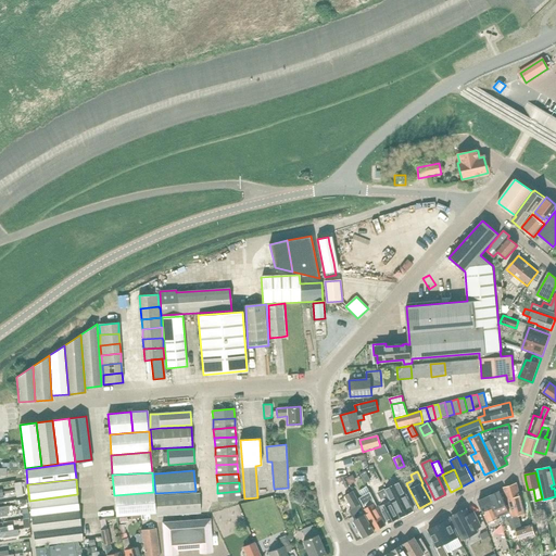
[(400,482),(387,489),(401,517),(413,512),(404,493),(400,482)]
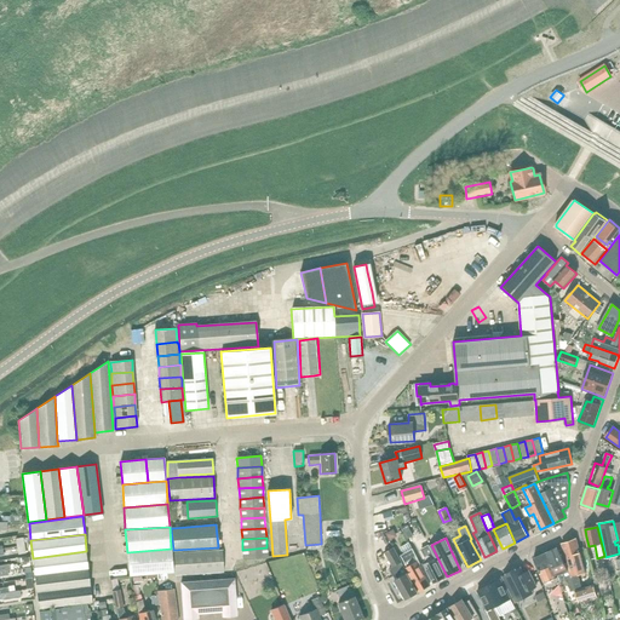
[(579,579),(579,574),(586,572),(577,539),(562,544),(570,573),(575,587),(581,586),(579,579)]
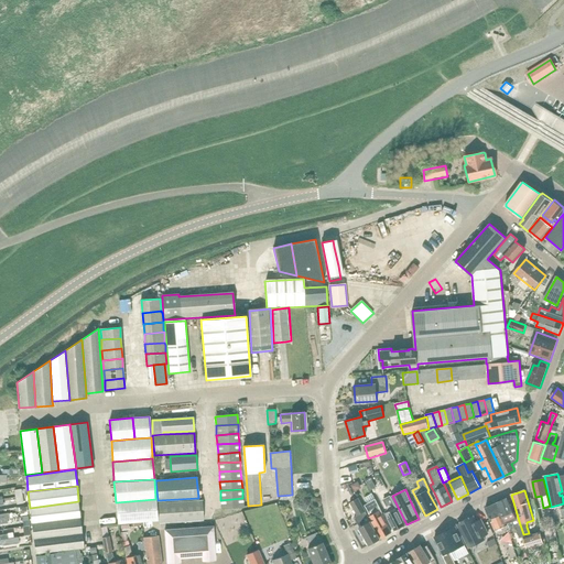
[(404,525),(396,509),(390,497),(383,500),(389,512),(386,514),(394,531),(404,525)]
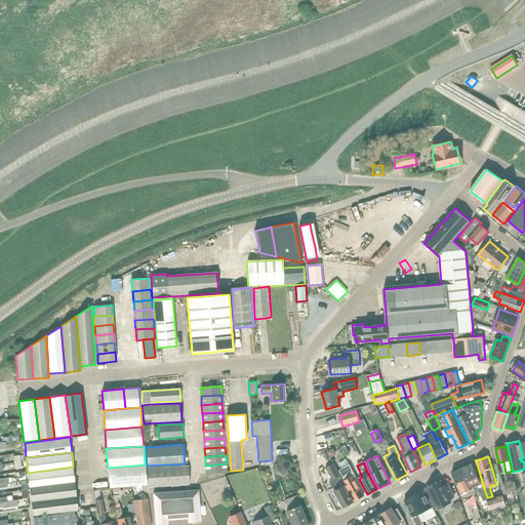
[(205,466),(206,474),(206,475),(227,473),(226,463),(205,466)]
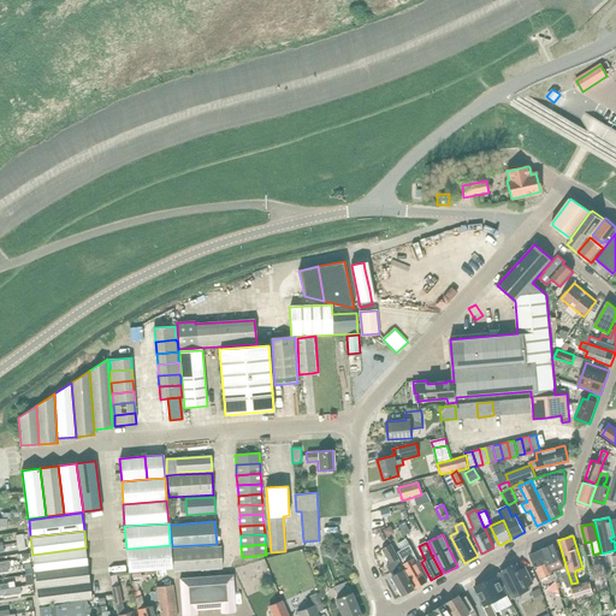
[(404,570),(406,569),(391,544),(383,550),(390,563),(386,566),(392,576),(402,596),(415,588),(404,570)]
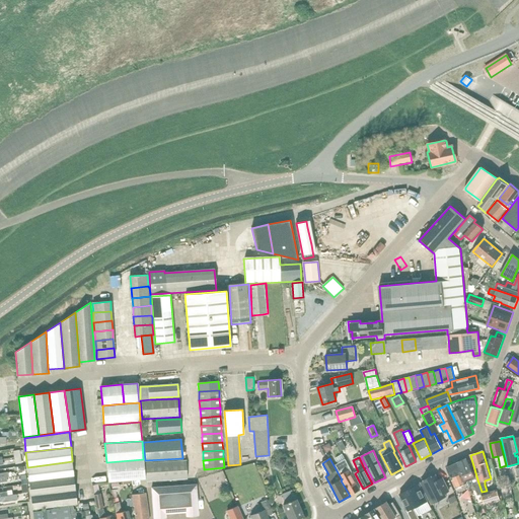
[(107,482),(133,479),(145,478),(143,459),(106,462),(107,482)]
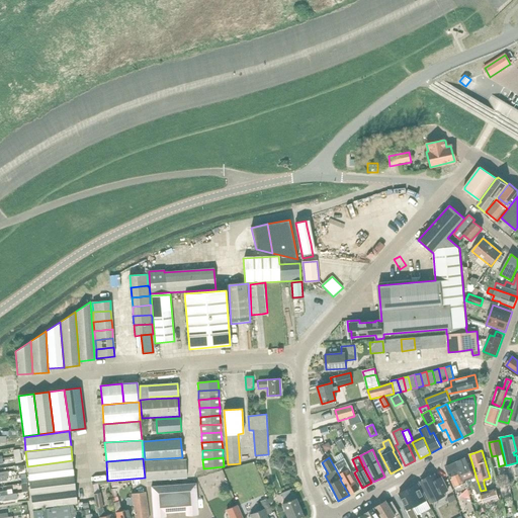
[(351,471),(348,465),(345,458),(335,464),(340,472),(342,471),(343,472),(339,475),(341,479),(350,495),(359,489),(351,473),(351,471)]
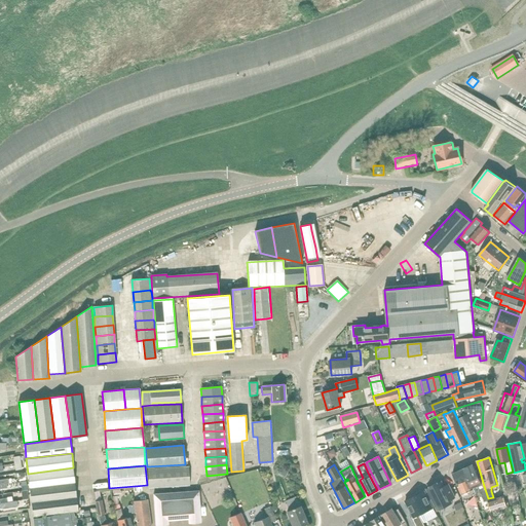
[(488,500),(480,481),(473,465),(463,468),(474,490),(475,494),(480,492),(484,501),(488,500)]
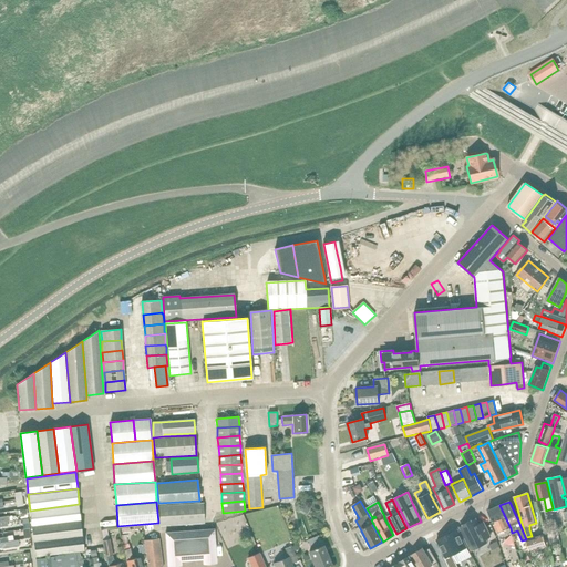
[(160,526),(204,523),(203,503),(158,506),(160,526)]
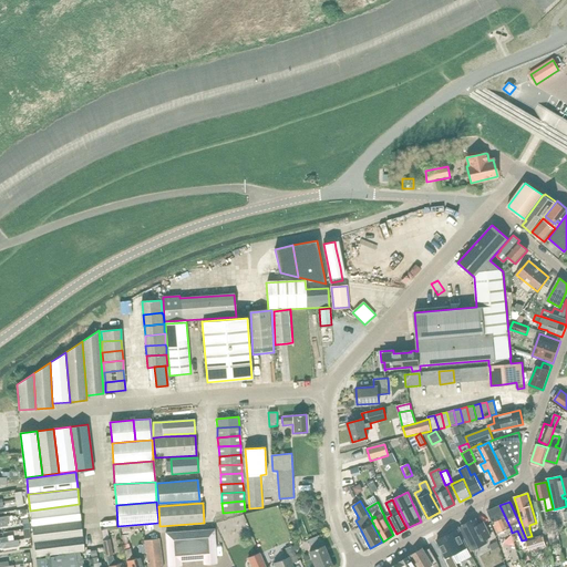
[(307,514),(310,507),(302,503),(299,509),(307,514)]
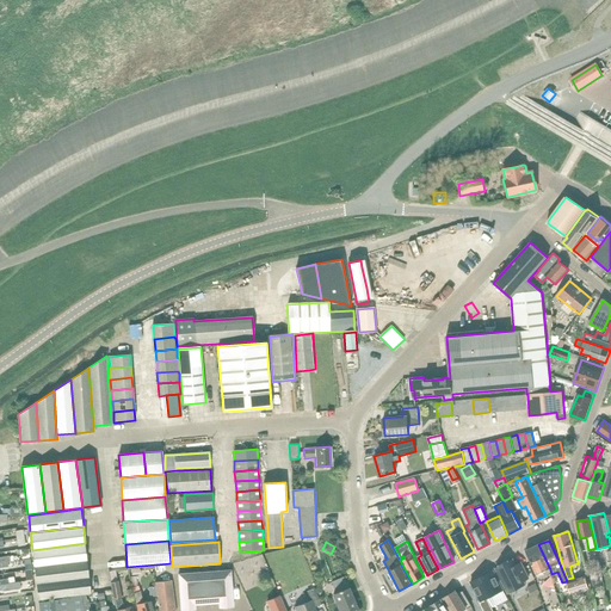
[(87,561),(87,559),(85,543),(32,550),(35,567),(87,561)]
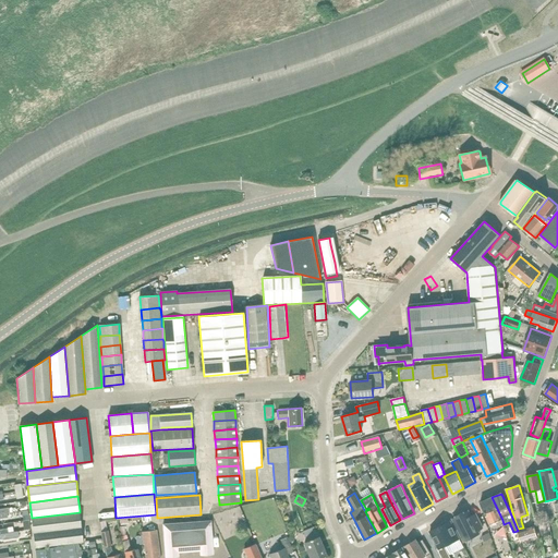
[(489,524),(502,520),(492,497),(480,502),(489,524)]
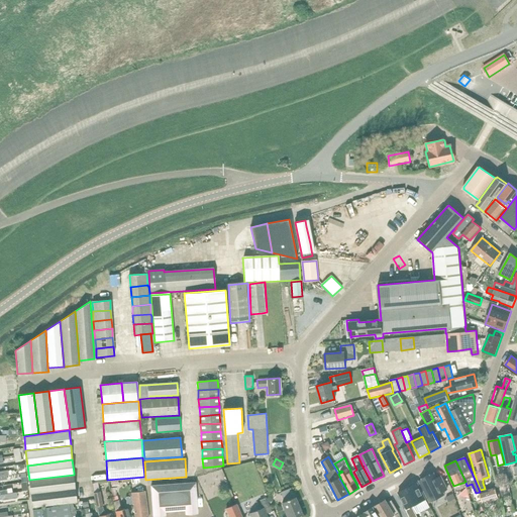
[(423,478),(423,479),(419,481),(430,502),(444,495),(443,491),(447,489),(441,477),(437,479),(434,474),(430,476),(430,475),(423,478)]
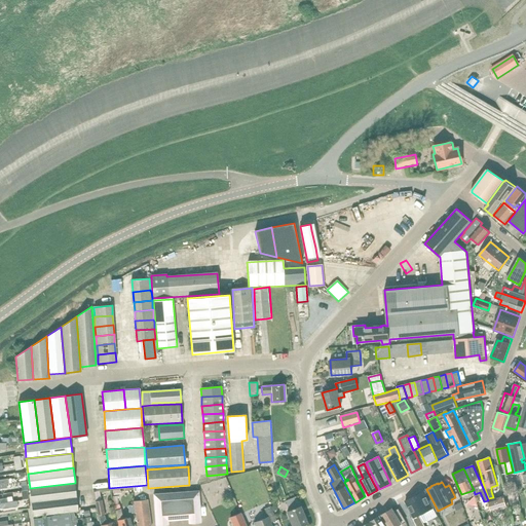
[(77,496),(77,495),(75,483),(30,488),(32,501),(77,496)]
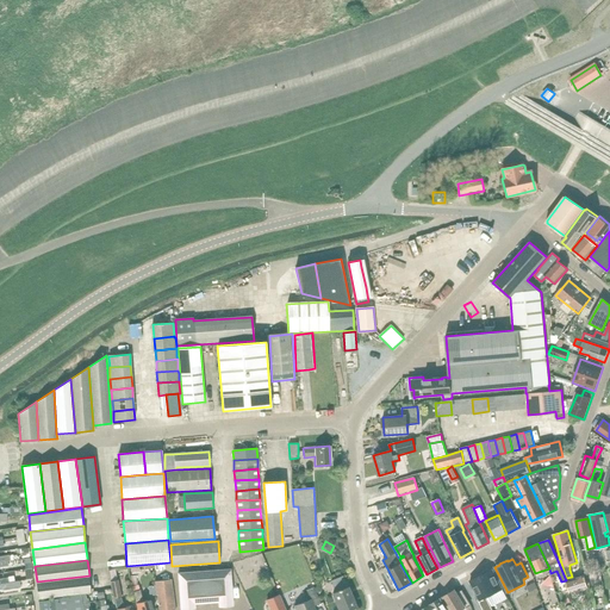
[(219,607),(234,605),(231,570),(179,573),(181,609),(195,608),(195,604),(219,602),(219,607)]
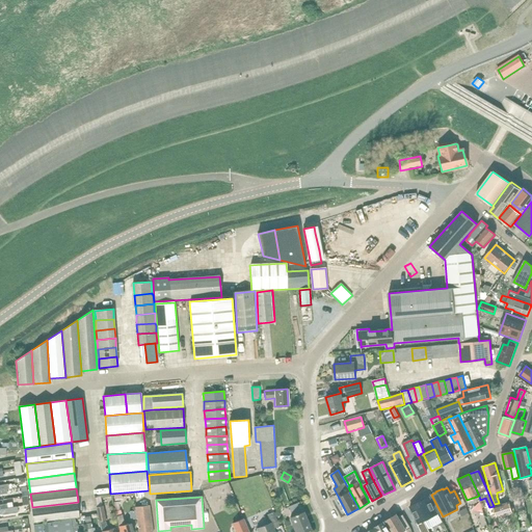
[(417,524),(421,531),(428,531),(424,522),(437,514),(429,498),(409,507),(418,524),(417,524)]
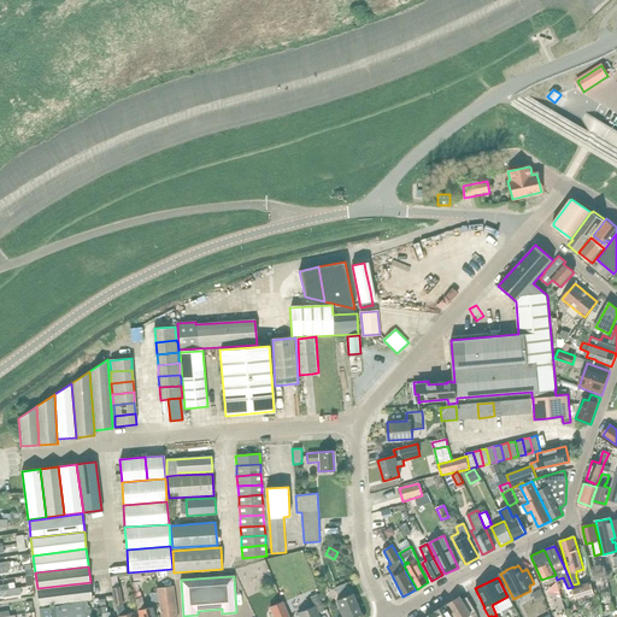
[(93,599),(92,593),(90,582),(37,588),(39,605),(93,599)]
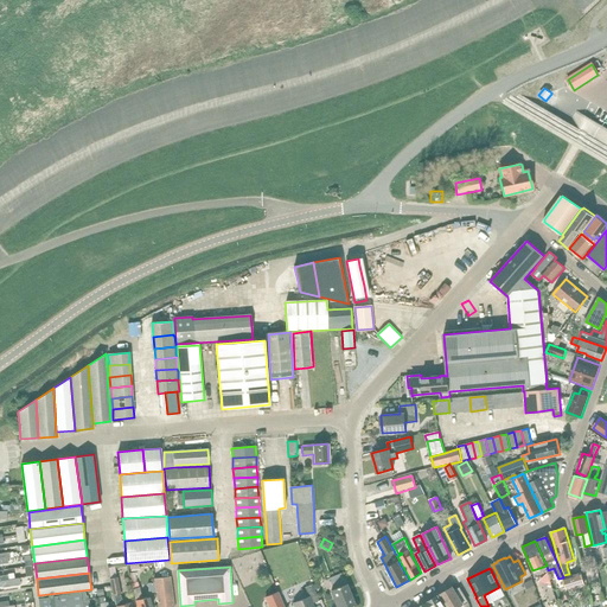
[(579,586),(586,583),(582,573),(564,579),(572,600),(580,589),(579,586)]
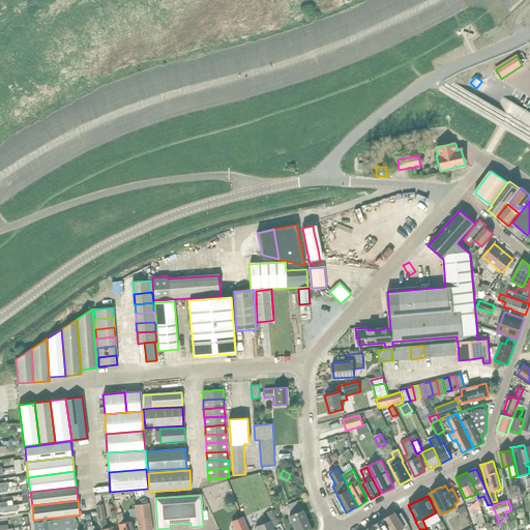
[(294,529),(302,529),(310,528),(302,510),(301,510),(297,501),(288,504),(292,514),(289,516),(294,529)]
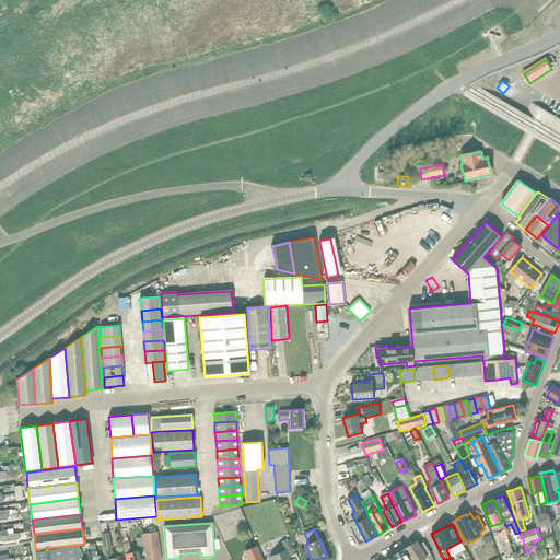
[(107,532),(102,533),(105,550),(107,559),(120,559),(119,556),(113,558),(109,546),(107,532)]
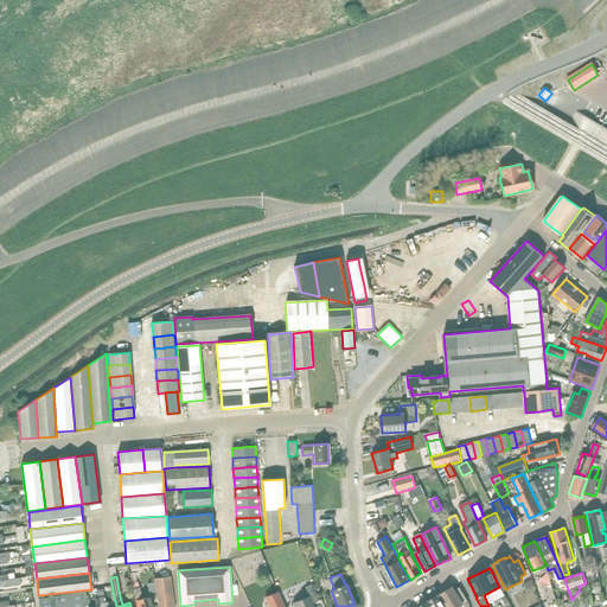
[(0,586),(2,587),(2,588),(20,585),(19,577),(14,579),(10,580),(0,580),(0,586)]
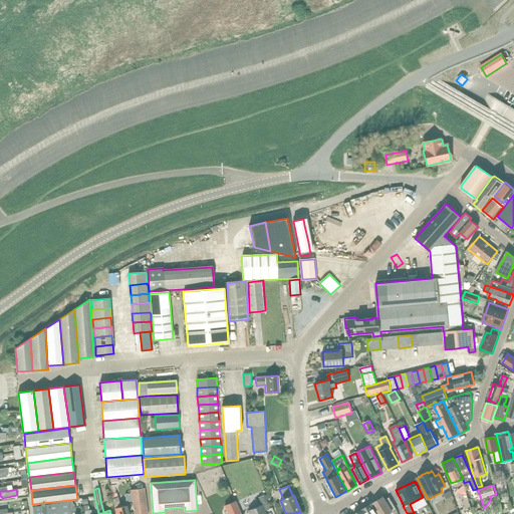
[(133,513),(147,513),(144,489),(131,491),(133,513)]
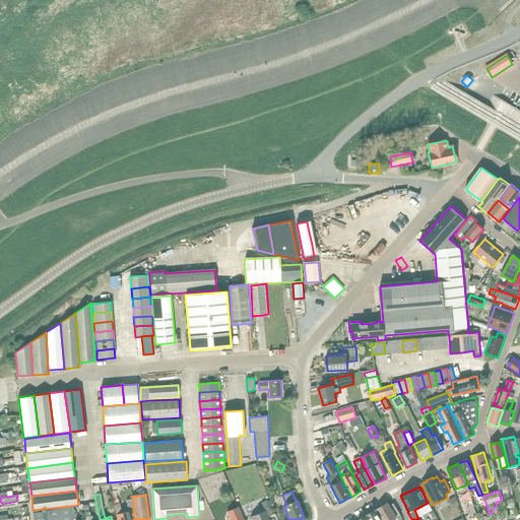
[(121,498),(112,499),(112,500),(117,519),(130,519),(127,511),(121,513),(119,505),(122,504),(121,498)]
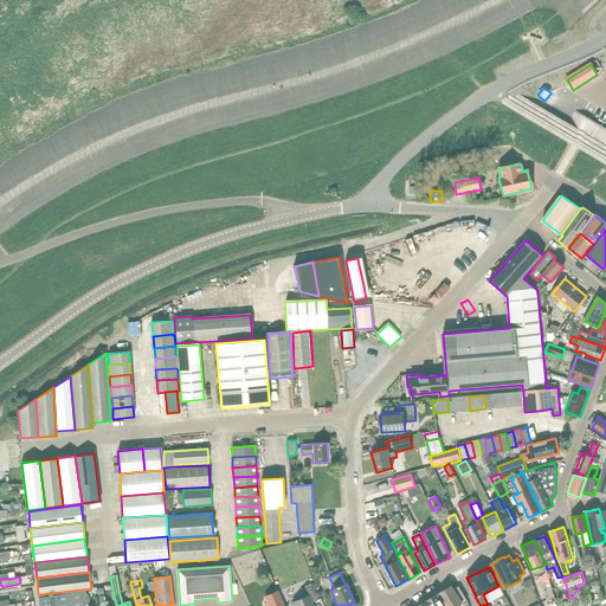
[(314,605),(313,603),(318,599),(313,584),(304,586),(308,595),(292,603),(292,605),(314,605)]
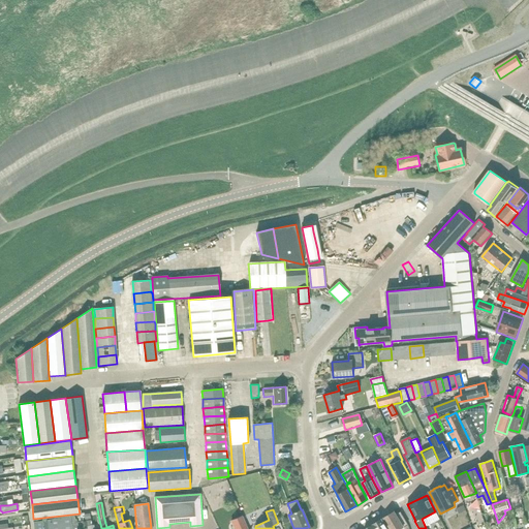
[(400,528),(408,525),(401,512),(397,515),(395,511),(383,518),(390,528),(400,528)]
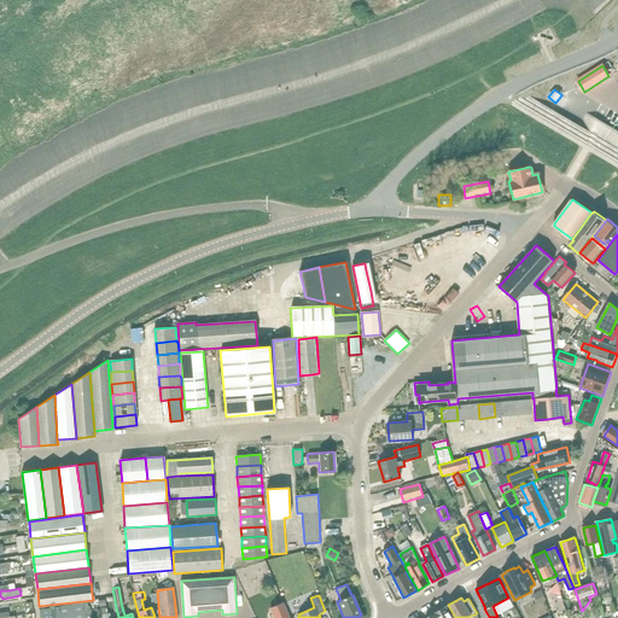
[(85,617),(83,612),(83,611),(82,604),(82,602),(59,606),(39,608),(39,617),(85,617)]
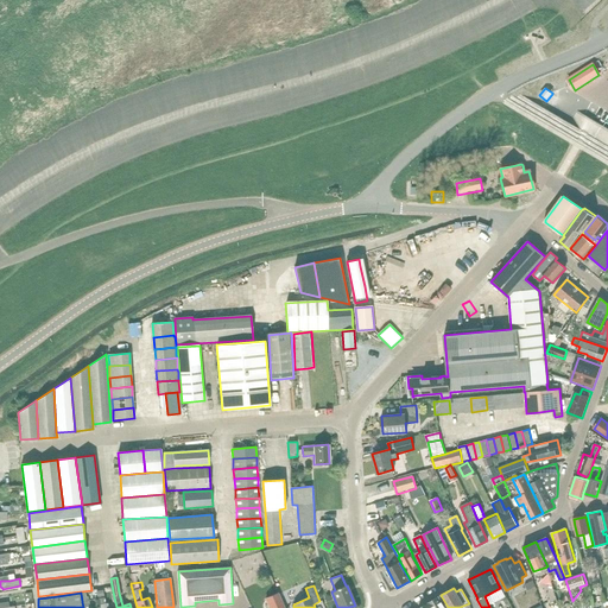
[(285,607),(279,593),(265,599),(270,607),(285,607)]
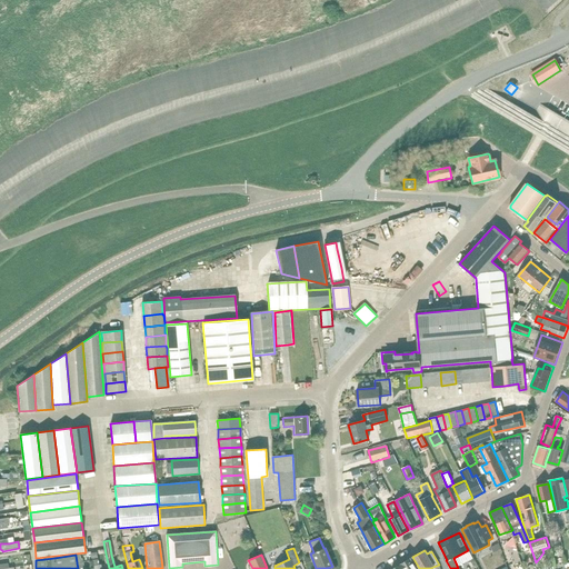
[(417,568),(411,558),(392,568),(417,568)]
